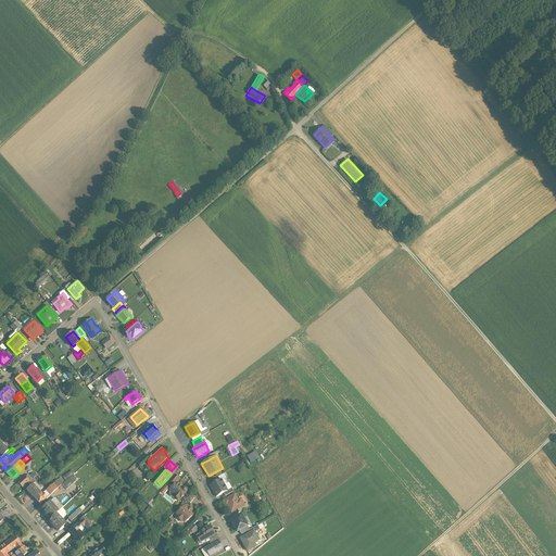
[(179,479),(175,475),(174,477),(171,480),(175,483),(176,482),(176,483),(179,479)]
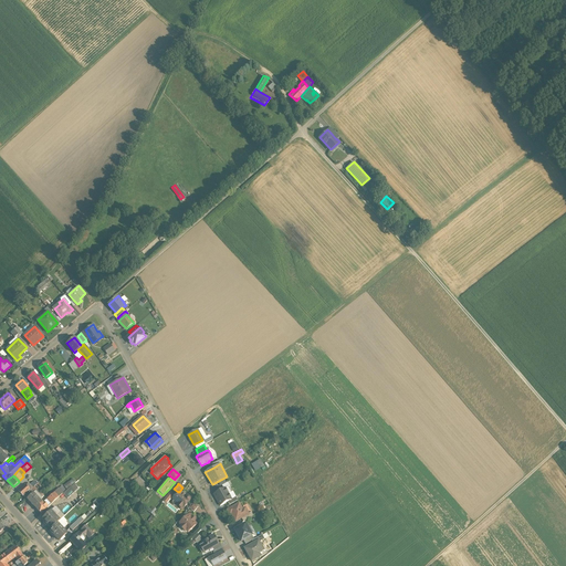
[(27,485),(19,491),(22,495),(30,489),(27,485)]
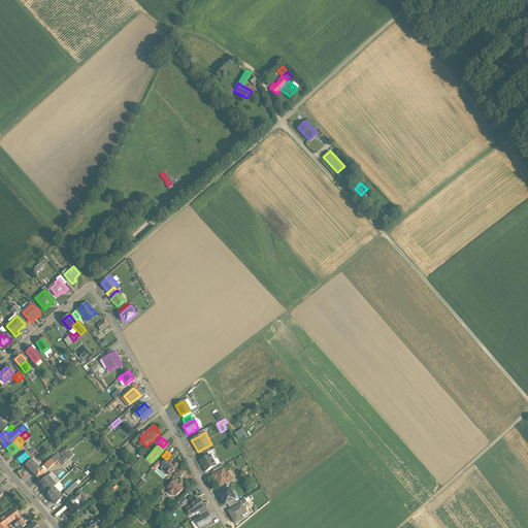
[(66,454),(59,460),(63,464),(70,458),(68,456),(66,454)]
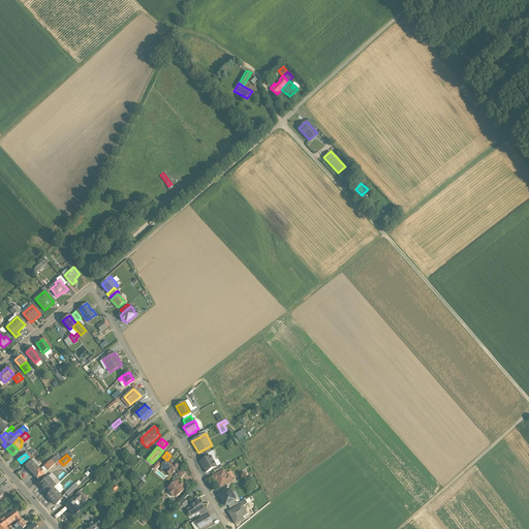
[(209,457),(199,462),(203,467),(214,461),(211,456),(209,457)]
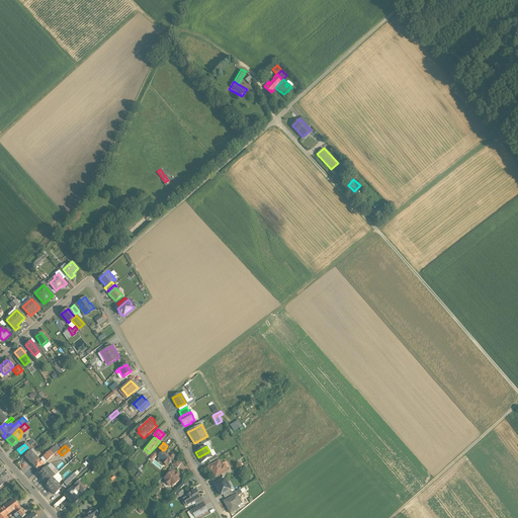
[(164,450),(164,449),(163,450),(162,452),(162,453),(160,453),(159,455),(159,457),(163,460),(163,461),(164,461),(164,463),(165,464),(167,464),(167,465),(172,459),(173,459),(174,458),(174,456),(173,455),(171,455),(164,450)]
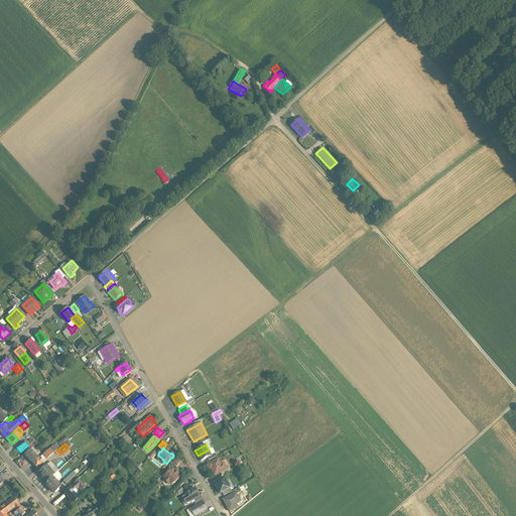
[(49,448),(42,455),(47,459),(53,453),(49,448)]
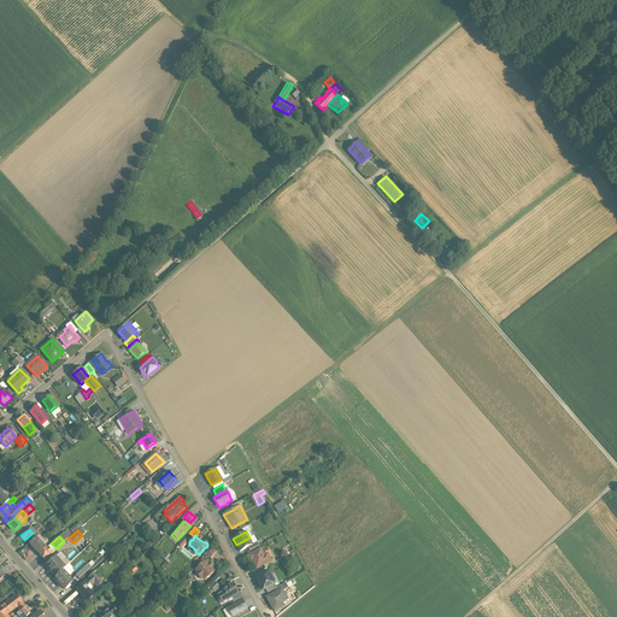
[(186,536),(178,546),(181,548),(189,539),(186,536)]
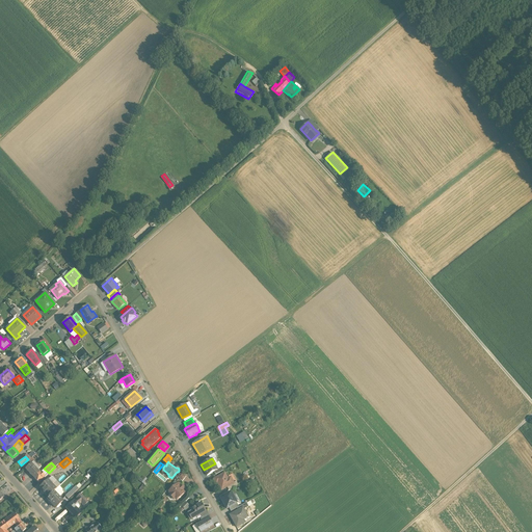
[(37,471),(31,463),(25,469),(32,475),(37,471)]
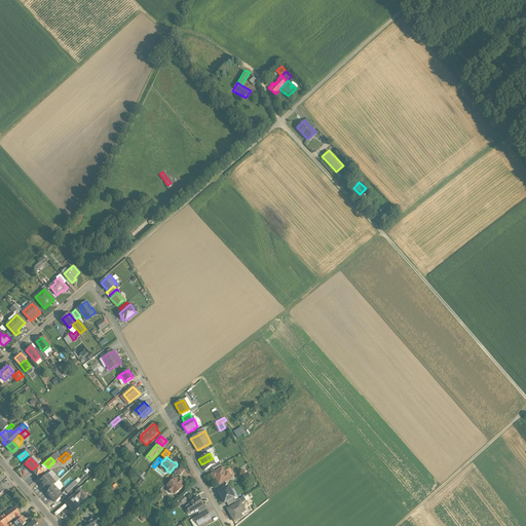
[(213,458),(201,464),(204,470),(212,466),(216,463),(213,458)]
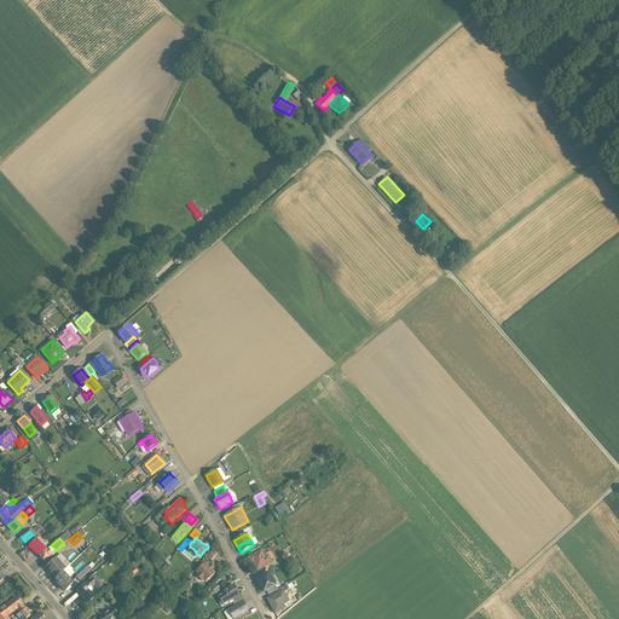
[(47,549),(40,555),(45,561),(52,554),(47,549)]
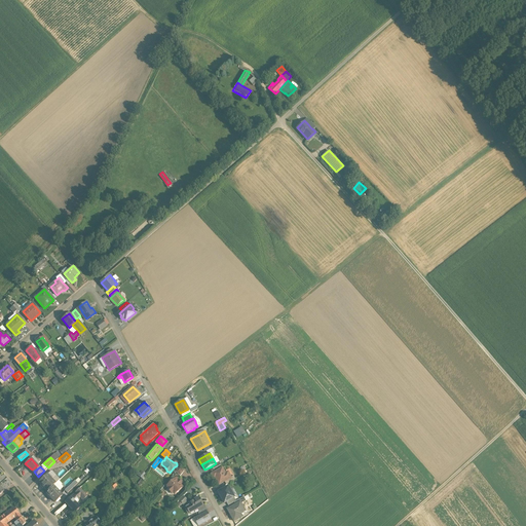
[(184,471),(180,466),(176,472),(180,476),(184,471)]
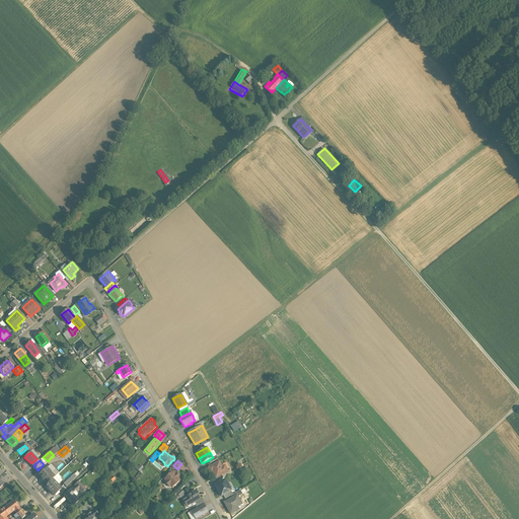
[(219,461),(209,467),(211,471),(212,471),(216,478),(221,475),(228,471),(228,470),(226,467),(223,466),(222,467),(219,461)]
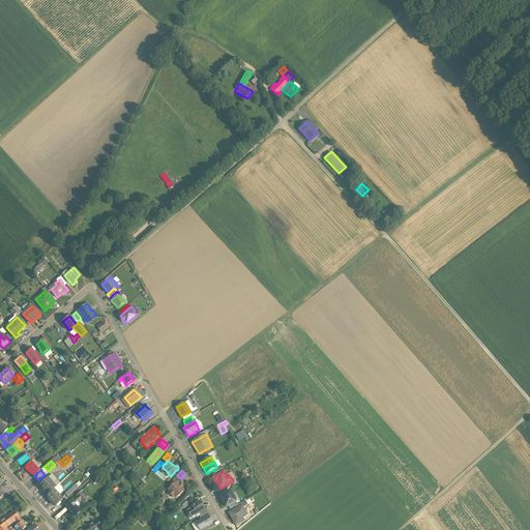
[(60,483),(52,475),(48,478),(56,488),(60,483)]
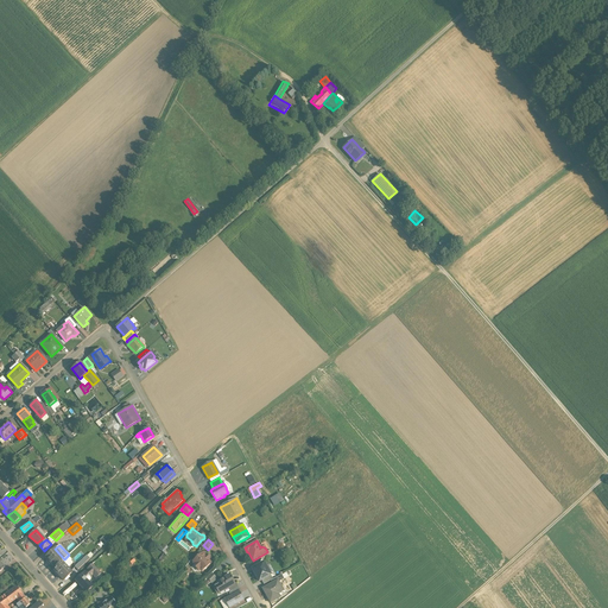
[(55,549),(54,549),(45,557),(55,568),(61,562),(64,559),(55,549)]
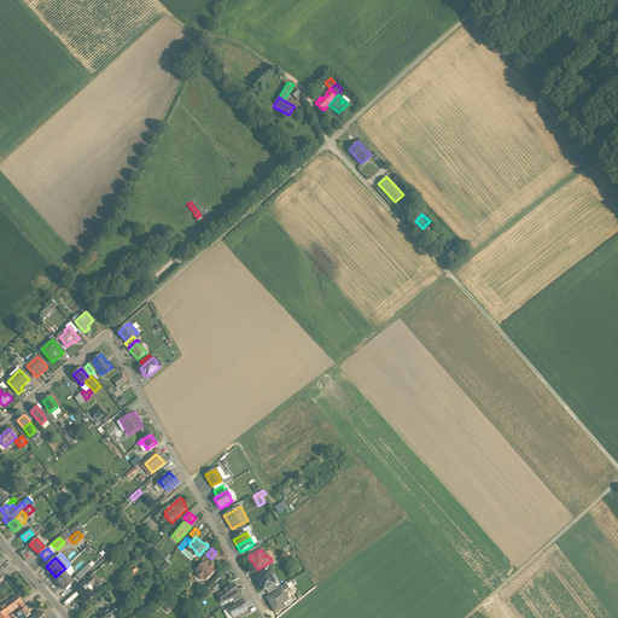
[(272,561),(263,566),(266,569),(277,563),(274,559),(272,560),(272,561)]
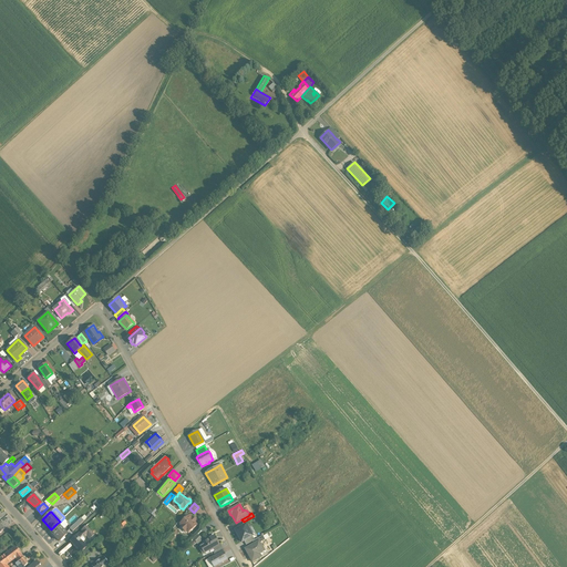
[(189,515),(185,518),(185,521),(183,521),(181,523),(182,525),(182,526),(182,527),(183,528),(184,529),(186,531),(187,531),(188,533),(196,525),(194,522),(195,521),(195,519),(194,518),(192,518),(189,515)]
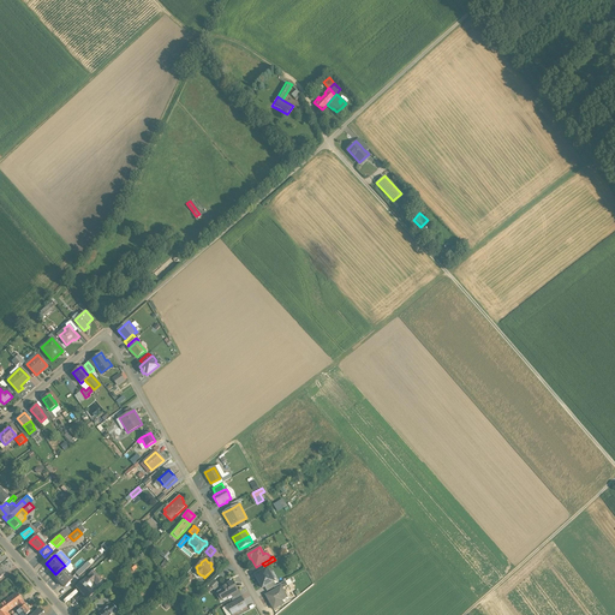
[(88,562),(76,573),(78,577),(90,565),(88,562)]
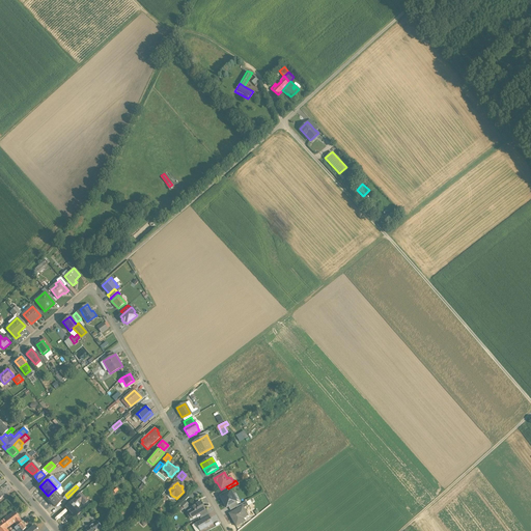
[(62,501),(53,491),(48,496),(47,497),(55,507),(62,501)]
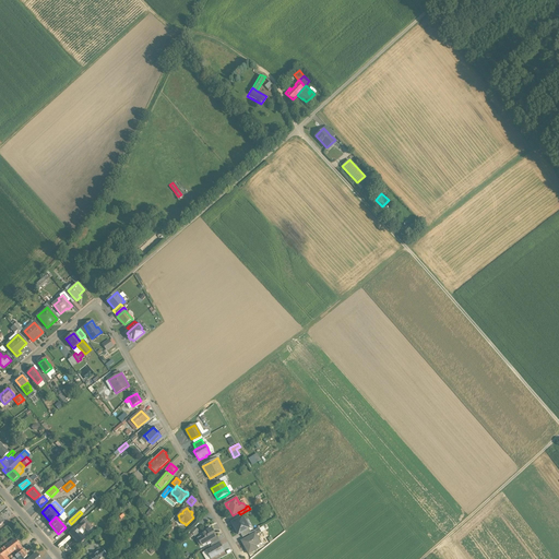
[(249,528),(242,518),(240,519),(235,522),(232,523),(238,534),(240,533),(249,528)]
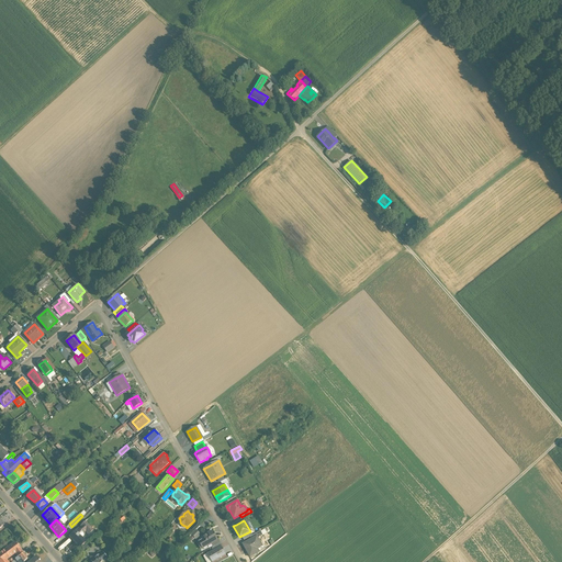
[(93,530),(86,521),(80,526),(86,531),(89,535),(91,532),(93,530)]
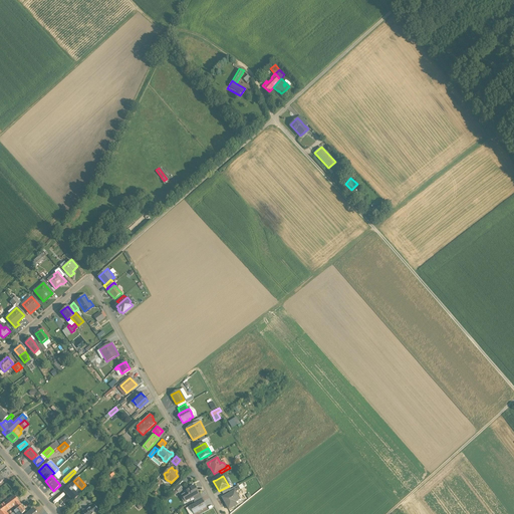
[(71,483),(63,490),(73,501),(73,500),(78,497),(72,491),(76,488),(71,483)]
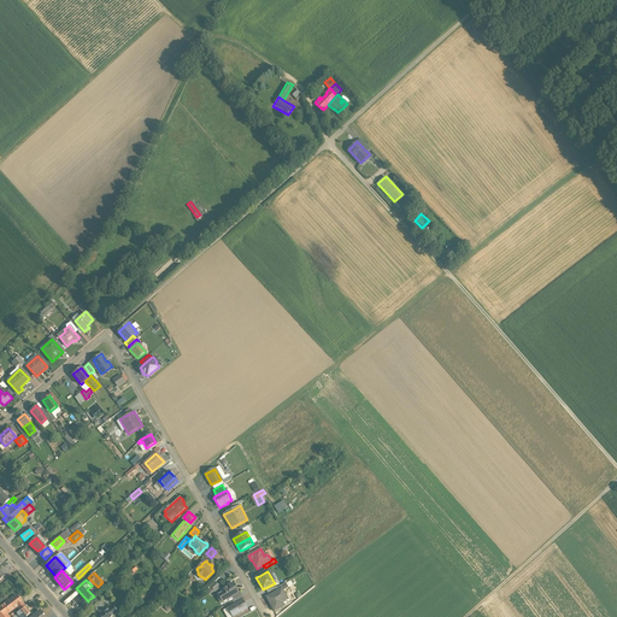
[(233,583),(225,588),(228,591),(225,592),(224,592),(218,595),(223,603),(234,597),(239,594),(239,593),(233,583)]
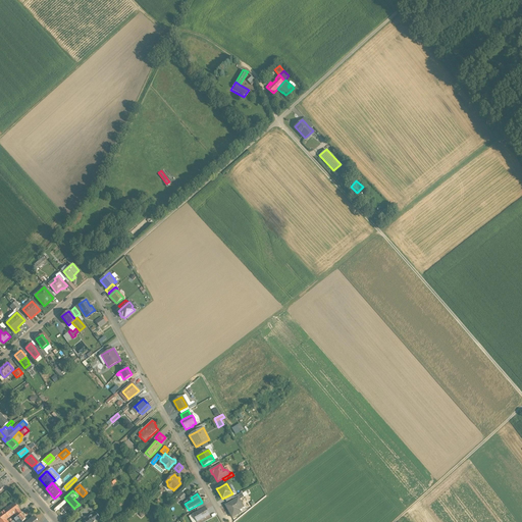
[(233,501),(226,506),(232,517),(241,513),(239,510),(243,507),(239,500),(239,499),(233,501)]
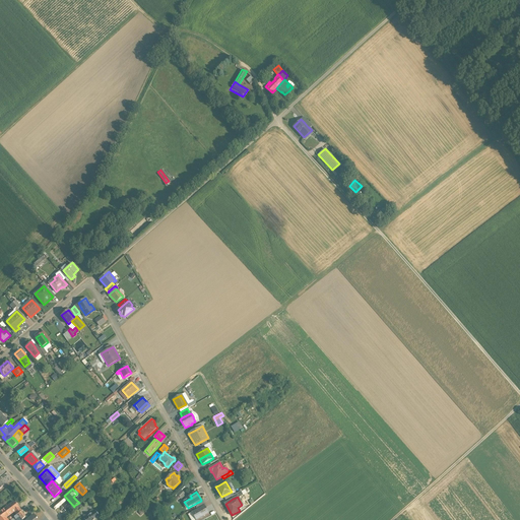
[(13,502),(4,510),(8,515),(14,511),(18,508),(13,502)]
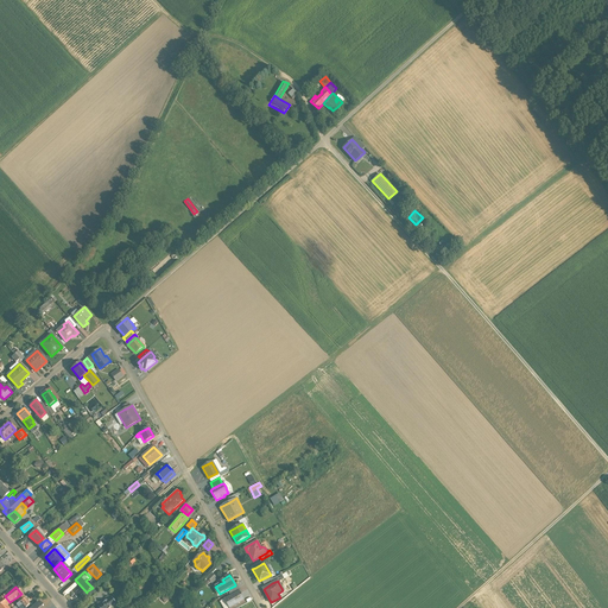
[(230,596),(225,600),(229,607),(228,607),(229,607),(244,600),(239,591),(240,591),(240,590),(230,596)]
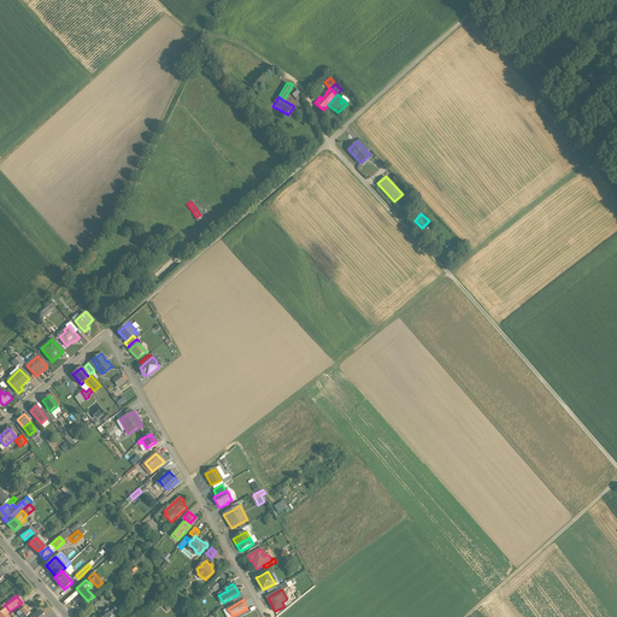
[(113,606),(100,616),(112,616),(118,613),(113,606)]
